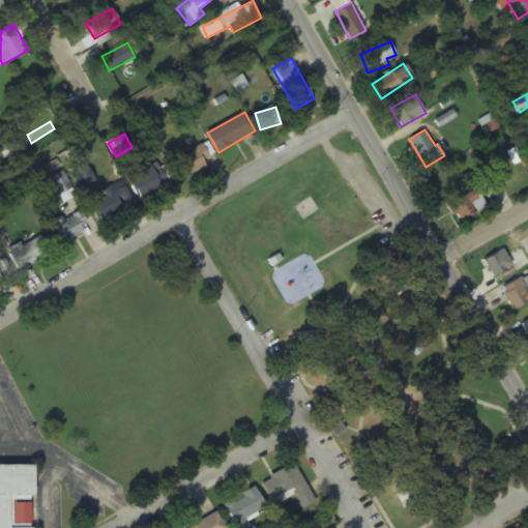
[(176,159),(185,176),(212,162),(204,145),(176,159)]
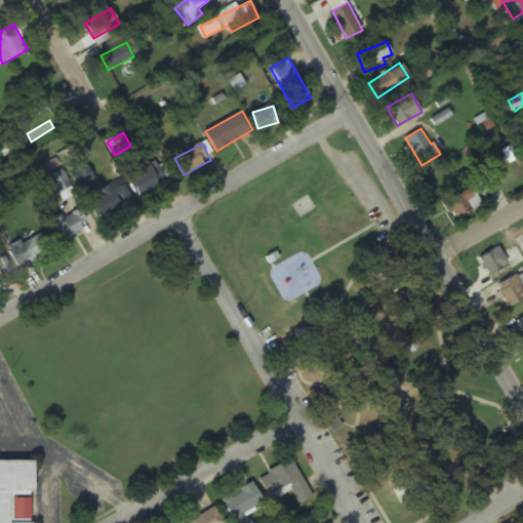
[(76,194),(58,158),(39,166),(43,175),(49,173),(62,200),(76,194)]
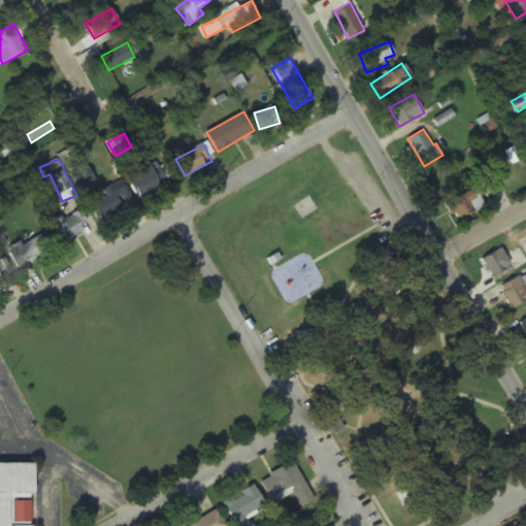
[(156,164),(154,166),(148,159),(126,178),(144,199),(168,178),(156,164)]
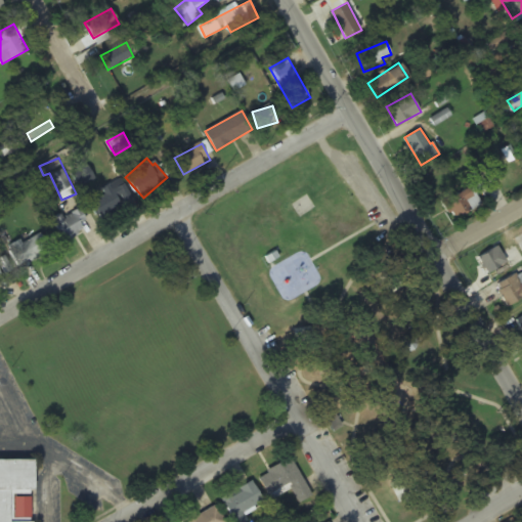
[(73,173),(81,187),(96,178),(88,164),(73,173)]
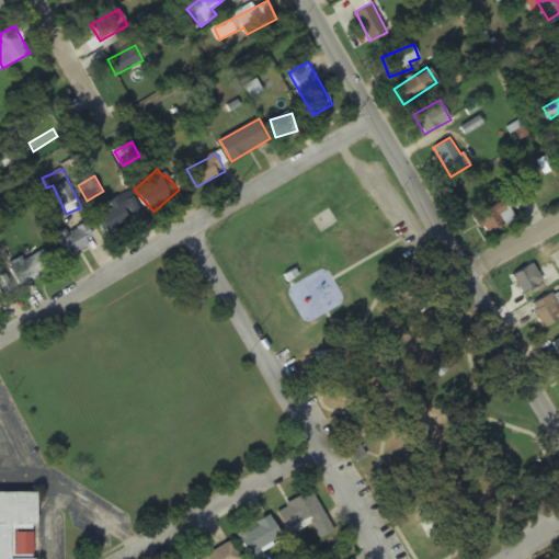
[(112,209),(100,212),(102,227),(140,220),(135,194),(111,198),(112,209)]
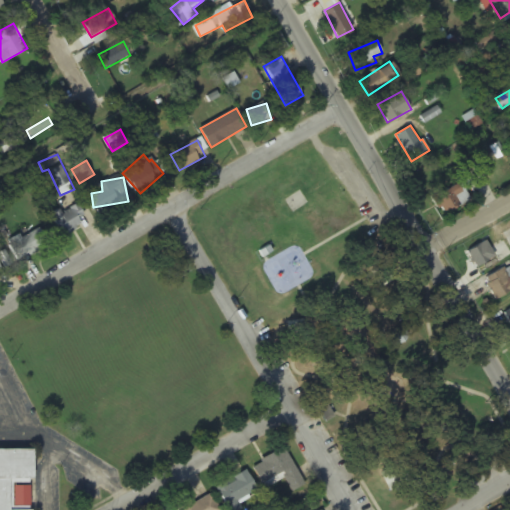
[(471,201),(465,189),(473,185),(469,177),(433,193),(443,214),(471,201)]
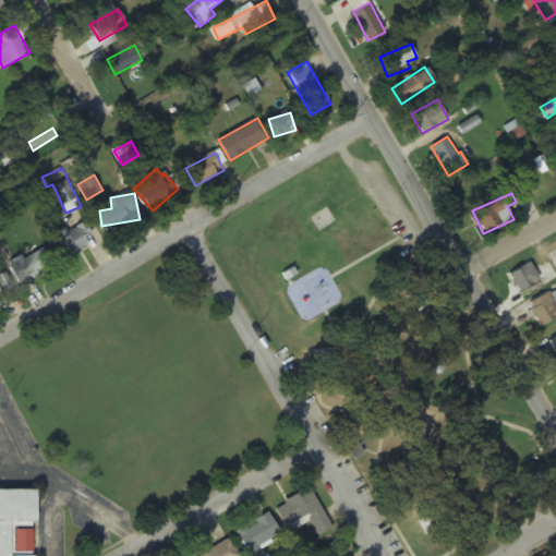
[(337,220),(327,207),(313,218),(323,231),(337,220)]
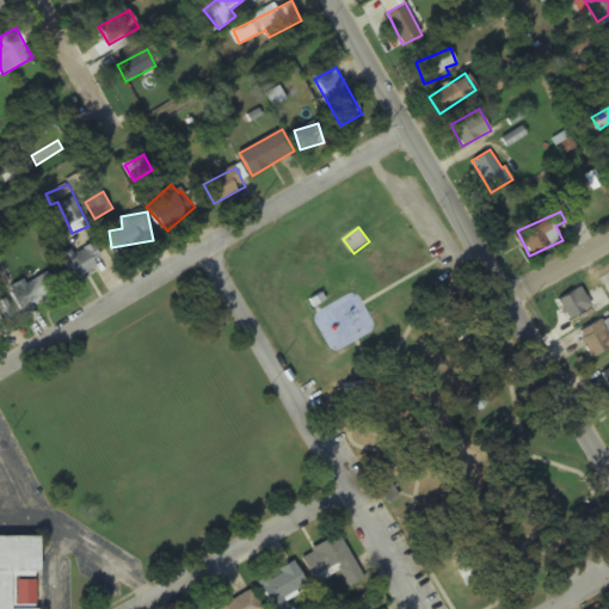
[(63,256),(78,281),(105,264),(92,244),(74,254),(72,250),(63,256)]
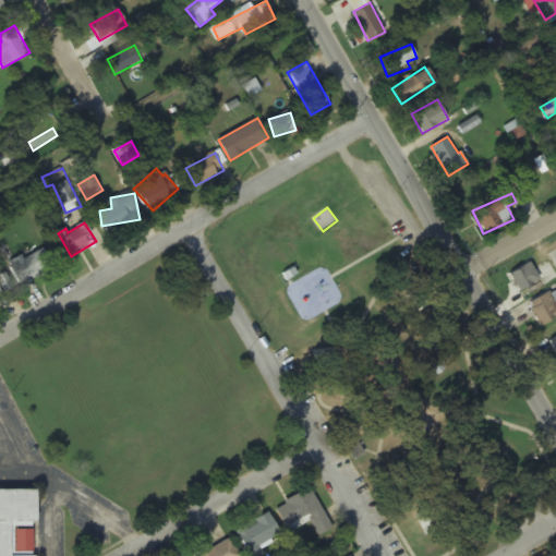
[(11,262),(20,281),(52,268),(44,248),(11,262)]
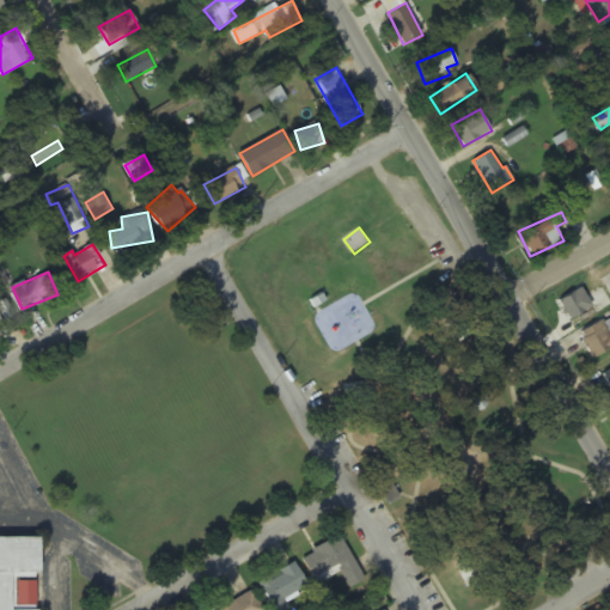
[(560,299),(569,318),(592,307),(583,288),(560,299)]
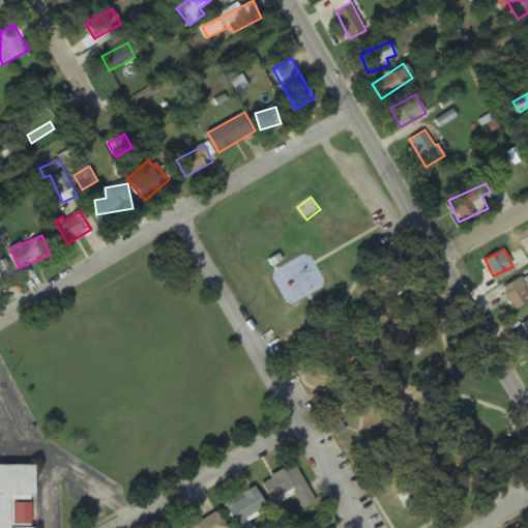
[(0,259),(0,270),(0,269),(0,288),(0,275),(9,275),(9,259),(0,259)]
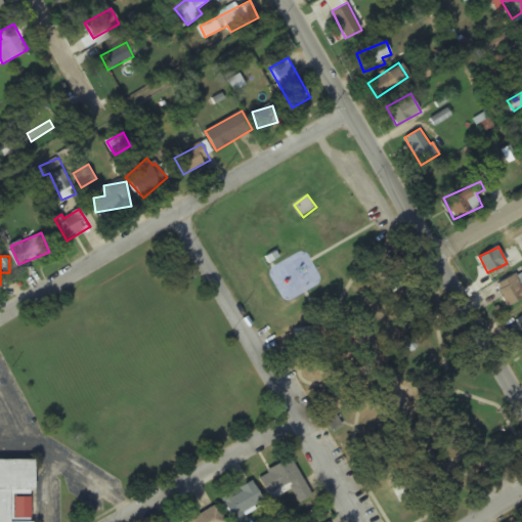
[(521,272),(497,283),(507,306),(521,300),(521,272)]
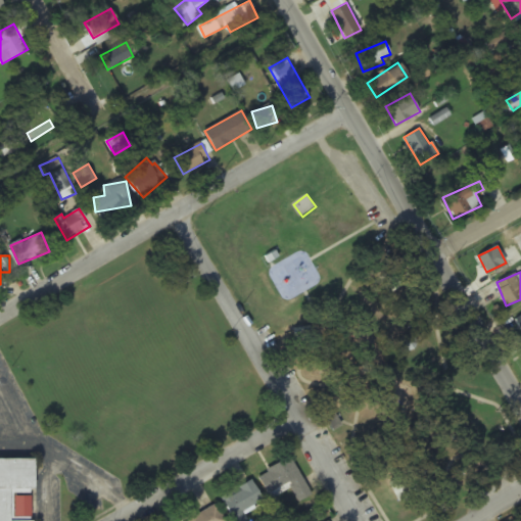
[(312,494),(291,457),(259,473),(272,496),(290,486),(298,502),(312,494)]
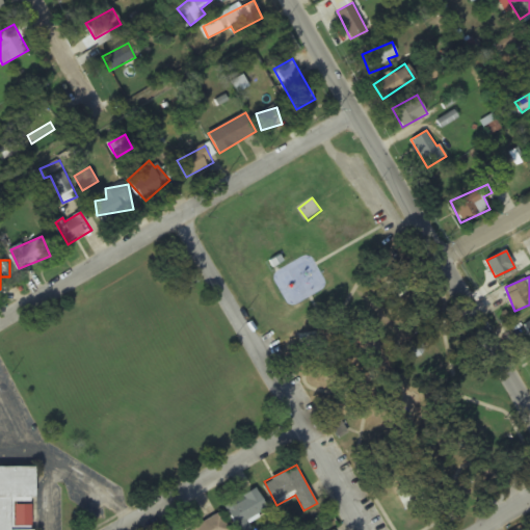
[(0,466),(0,529),(30,529),(31,529),(12,529),(12,500),(32,500),(32,467),(0,466)]
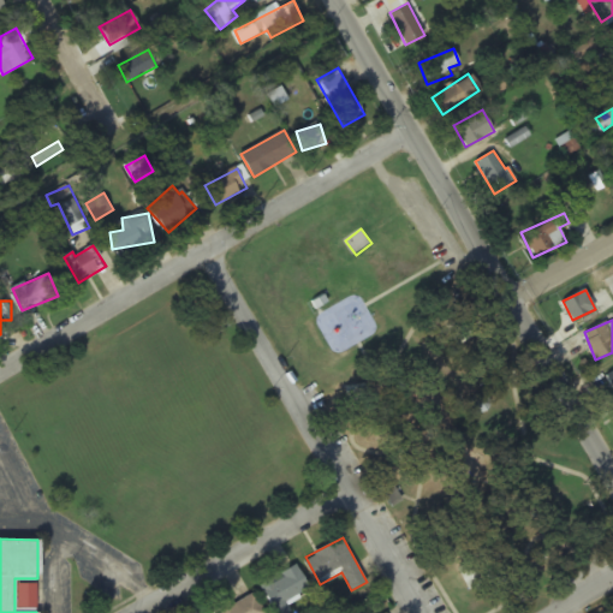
[(458,569),(471,589),(486,581),(474,560),(458,569)]
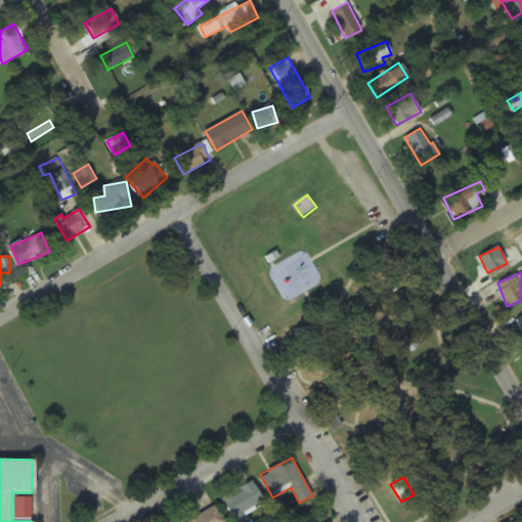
[(221,497),(234,521),(247,521),(249,521),(244,512),(263,502),(252,481),(221,497)]
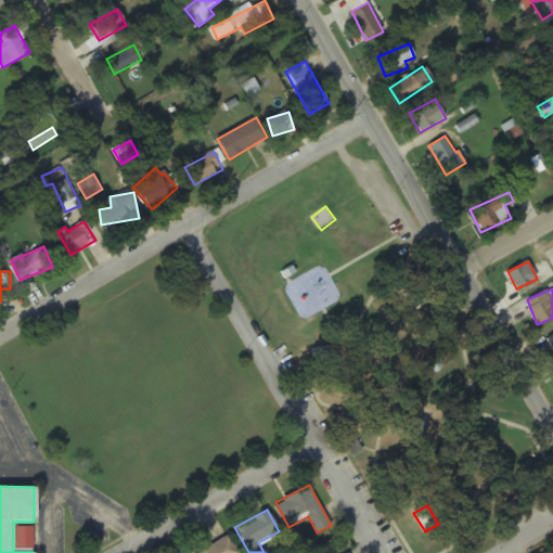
[(194,552),(239,552),(229,534),(194,552)]
